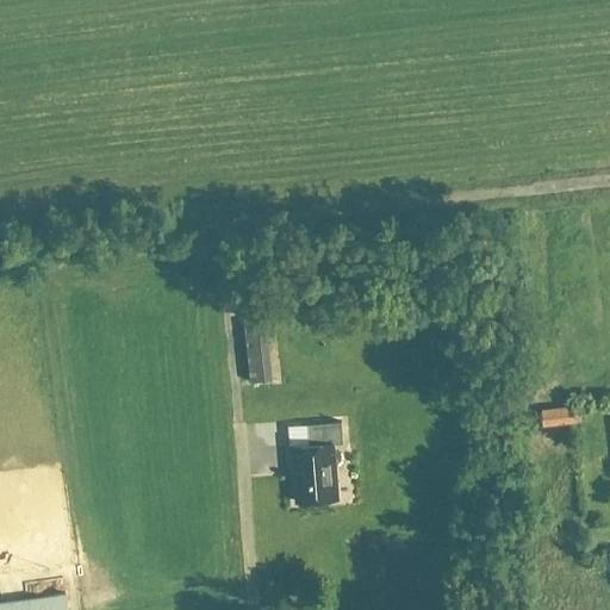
[(242,323),(249,385),(271,383),(263,321),(242,323)]
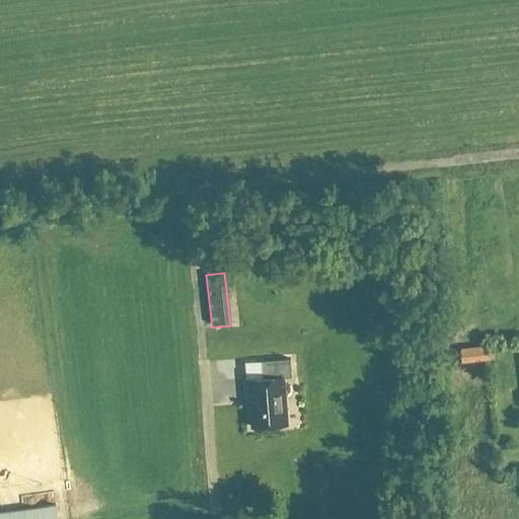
[(459,350),(461,365),(489,362),(489,359),(494,359),(493,346),(459,350)]
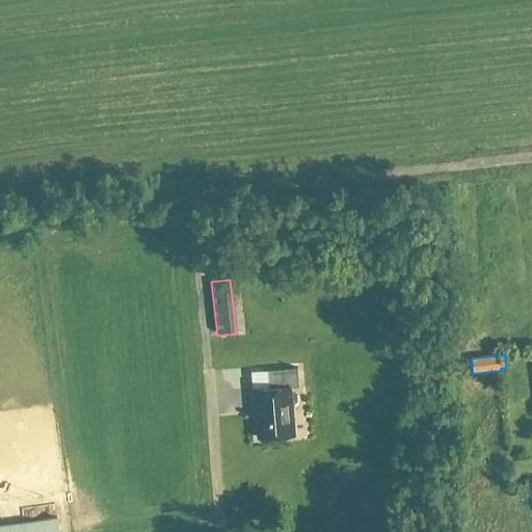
[(269,388),(255,389),(257,407),(259,407),(260,420),(258,420),(259,439),(294,435),(290,388),(299,387),(297,368),(268,371),(269,388)]
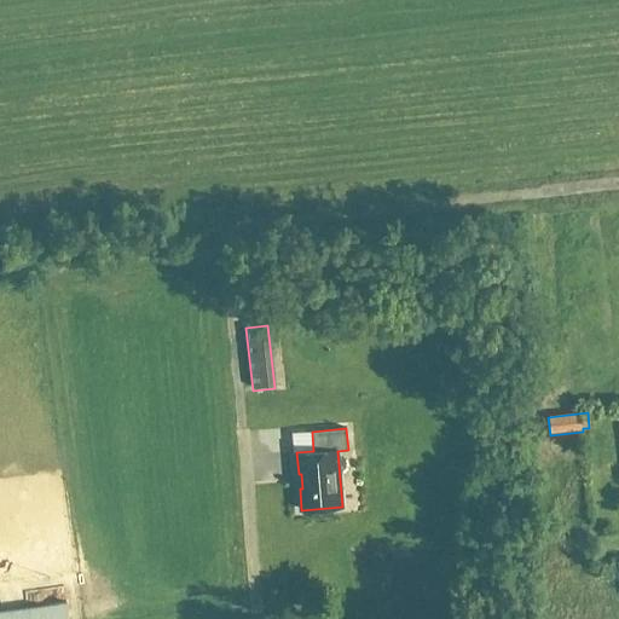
[(0,618),(67,618),(65,603),(0,613),(0,618)]
